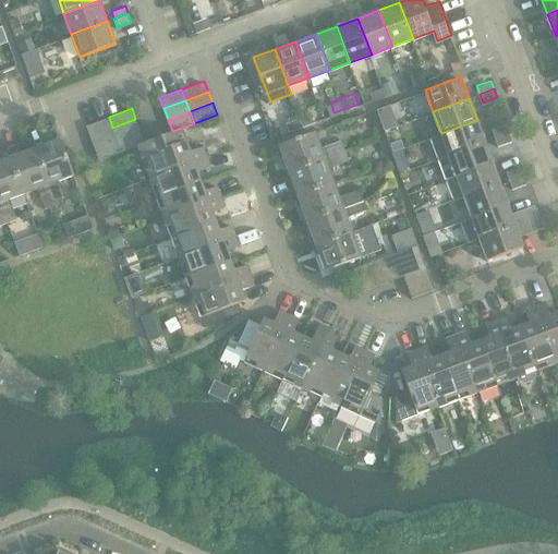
[(86,124),(91,135),(112,128),(109,117),(86,124)]
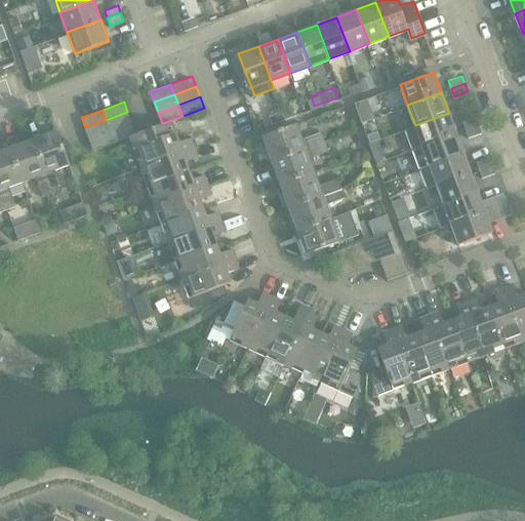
[(131,122),(127,112),(106,120),(110,130),(131,122)]
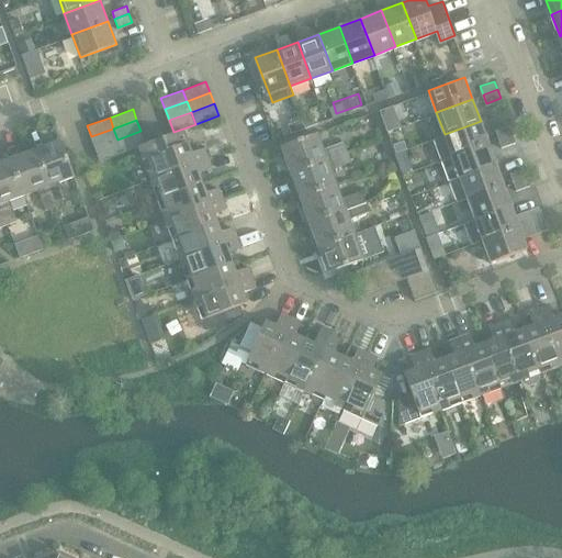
[(451,154),(489,141),(481,121),(445,134),(451,154)]
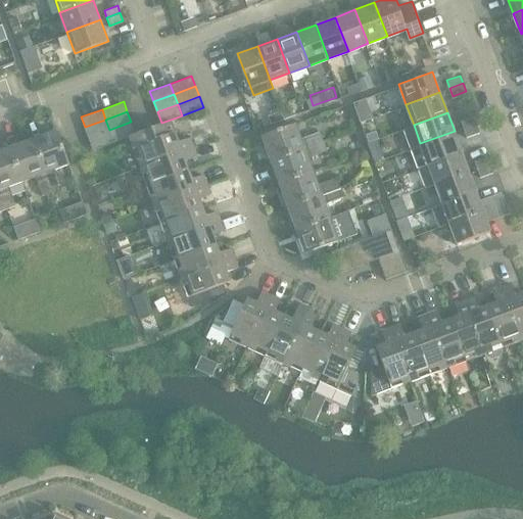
[(462,120),(465,128),(477,123),(474,114),(462,120)]
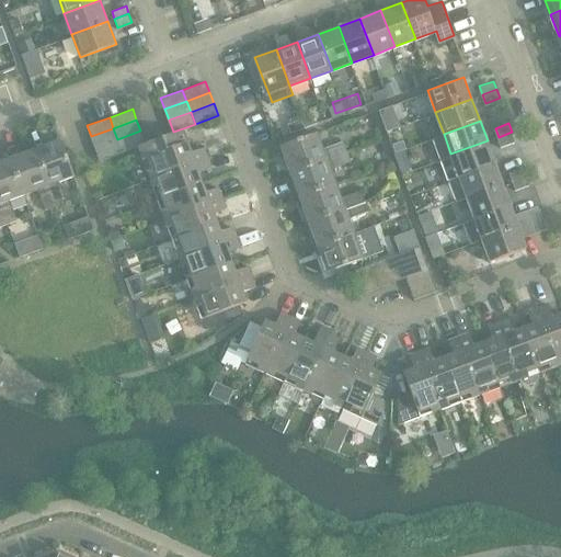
[(117,139),(113,128),(91,136),(95,147),(117,139)]
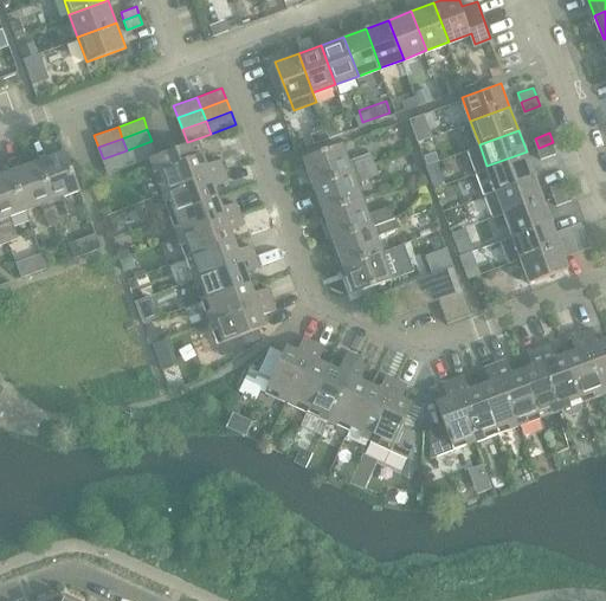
[(149,156),(162,192),(224,168),(220,157),(206,162),(198,139),(187,142),(156,153),(149,156)]
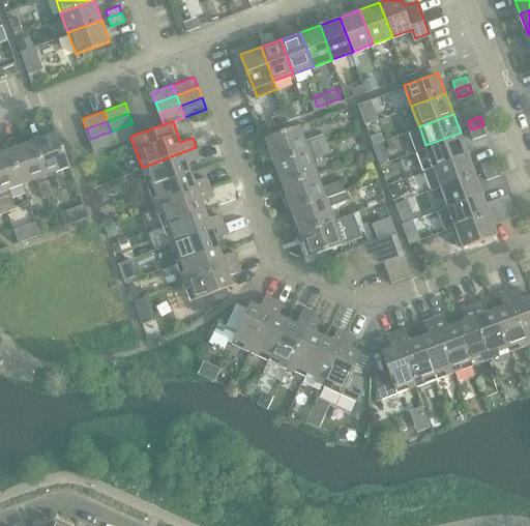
[(133,123),(111,132),(115,142),(130,137),(137,134),(133,123)]
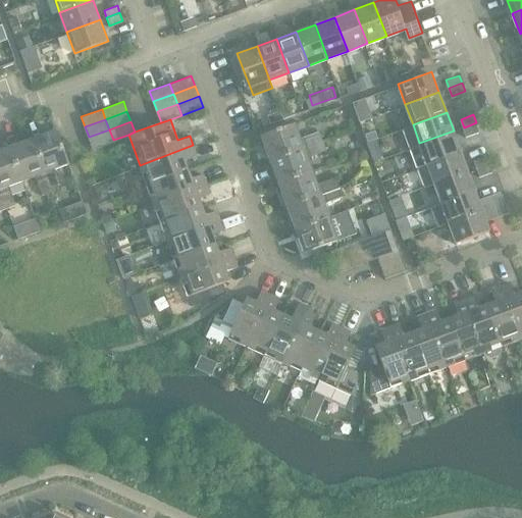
[(261,135),(270,158),(322,139),(319,130),(301,136),(296,121),(261,135)]
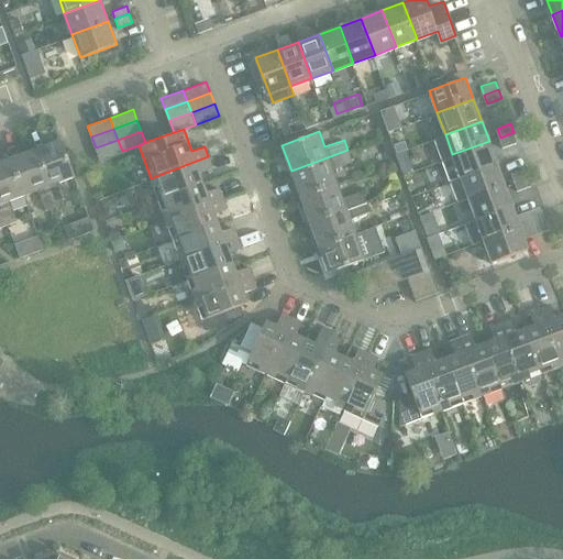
[(517,141),(514,132),(500,138),(503,146),(517,141)]
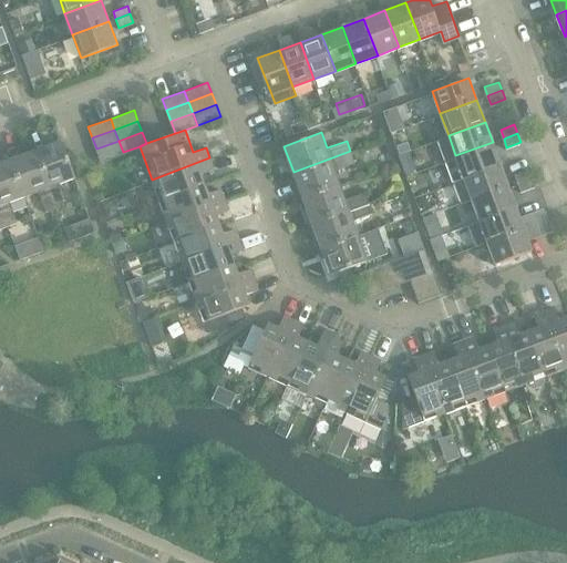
[(61,140),(34,150),(55,206),(68,203),(60,182),(74,176),(61,140)]
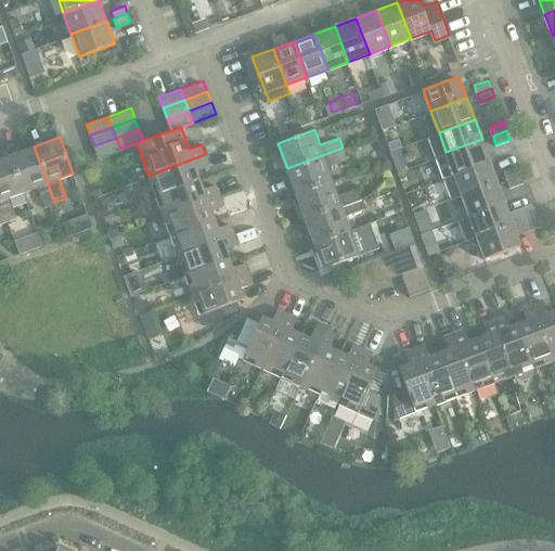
[(120,149),(116,138),(94,145),(98,157),(120,149)]
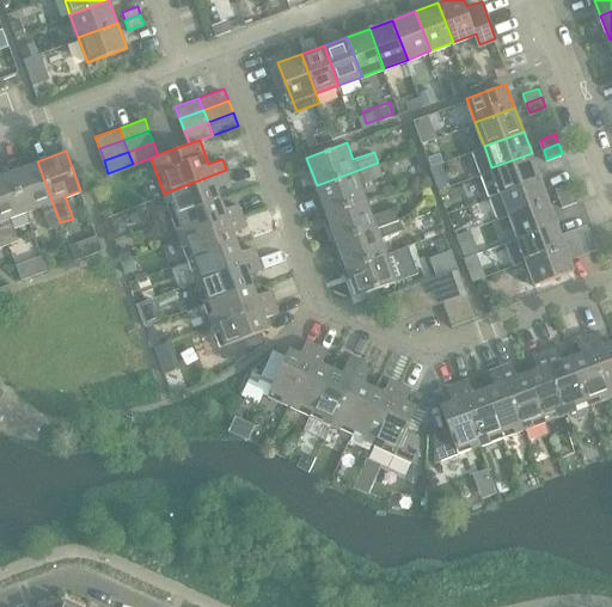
[(501,191),(540,177),(532,153),(491,167),(501,191)]
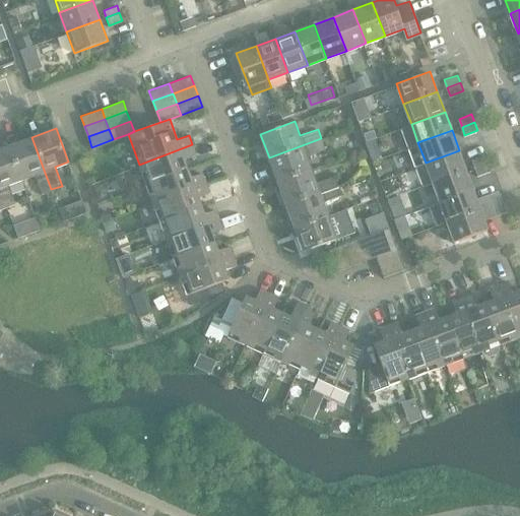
[(42,193),(51,189),(31,137),(8,145),(21,180),(35,175),(42,193)]
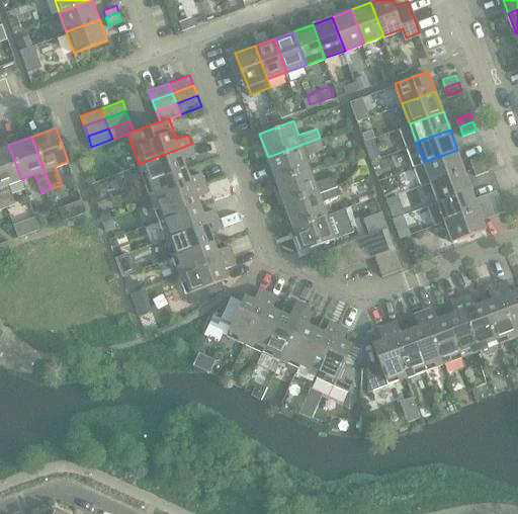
[(276,180),(310,168),(305,155),(324,148),(320,138),(268,157),(276,180)]
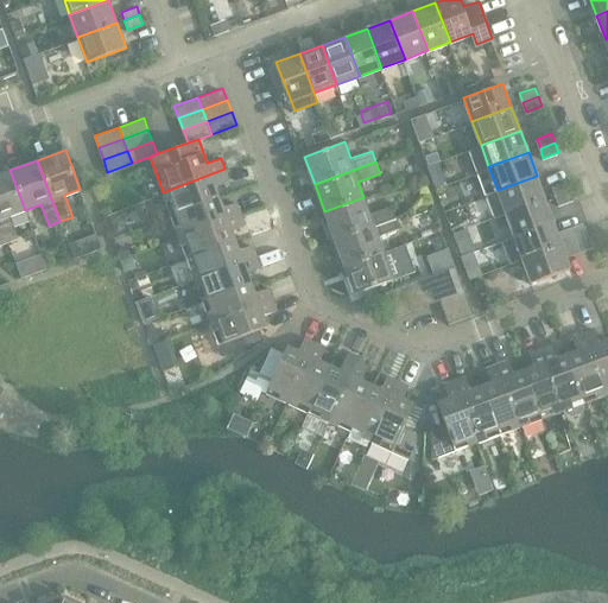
[(170,214),(219,196),(215,185),(229,181),(225,169),(163,192),(170,214)]
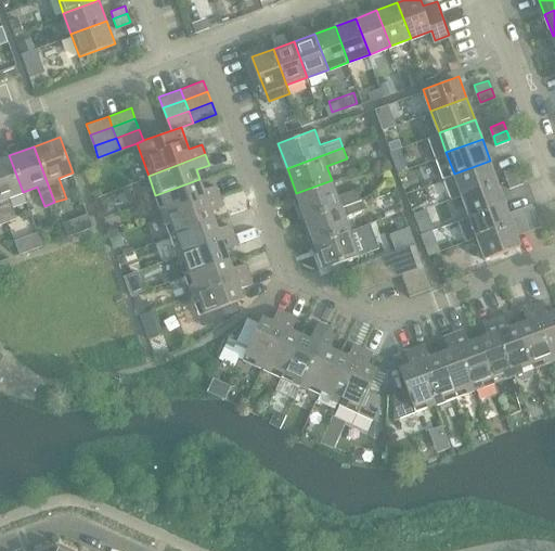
[(9,155),(0,158),(0,205),(5,221),(16,217),(9,196),(23,192),(9,155)]
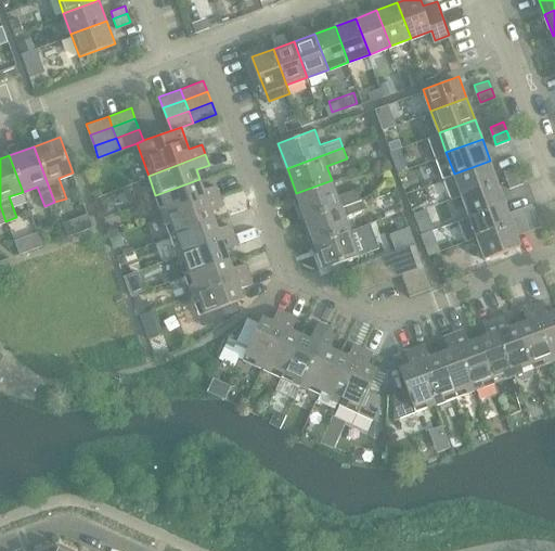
[(462,194),(498,181),(490,161),(454,174),(462,194)]
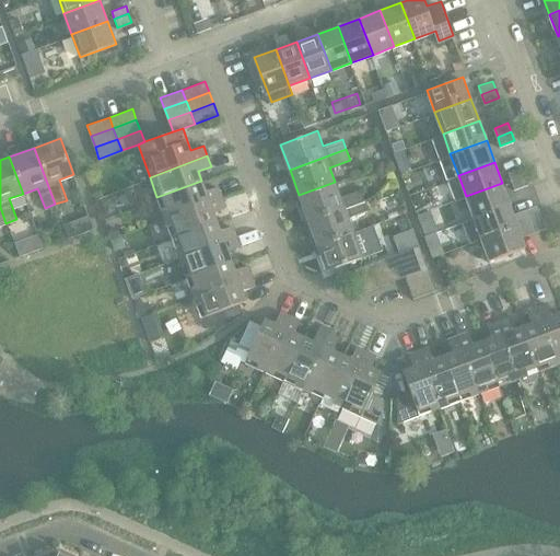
[(509,172),(511,181),(525,175),(522,166),(509,172)]
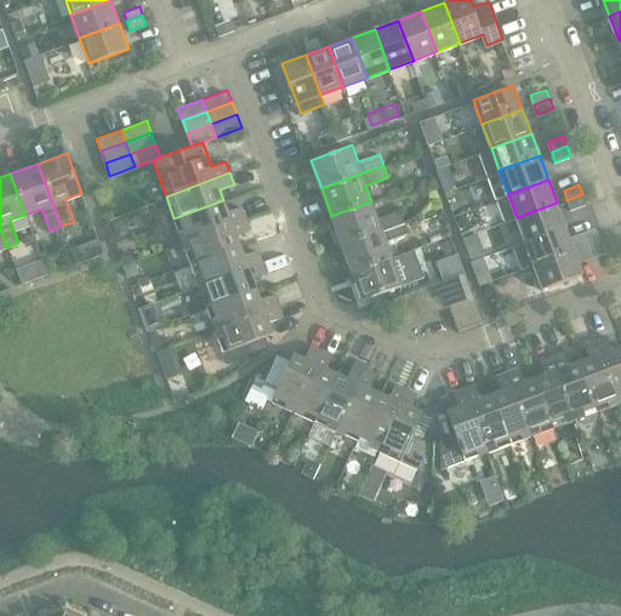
[(586,204),(582,194),(567,200),(570,210),(586,204)]
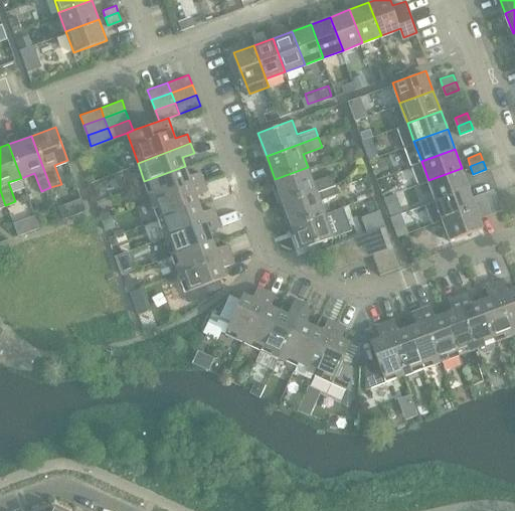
[(151,199),(203,180),(200,170),(188,174),(185,166),(144,181),(151,199)]
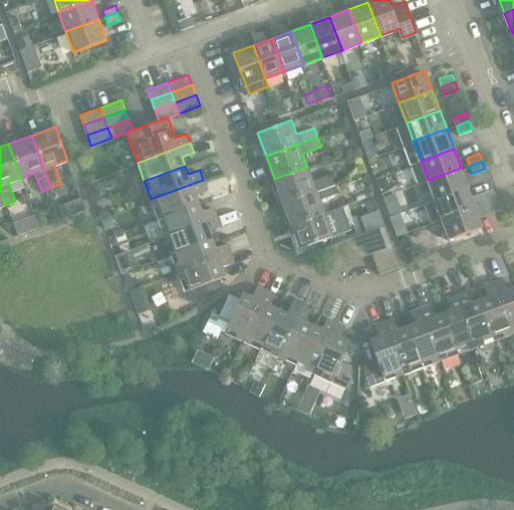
[(283,202),(334,182),(331,172),(312,179),(307,167),(274,179),(283,202)]
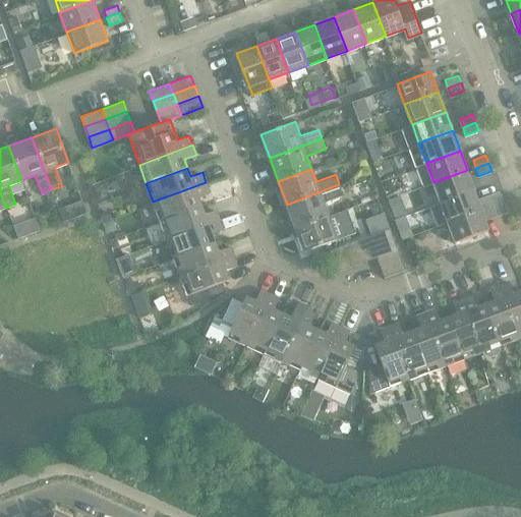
[(441,203),(474,189),(467,170),(433,182),(441,203)]
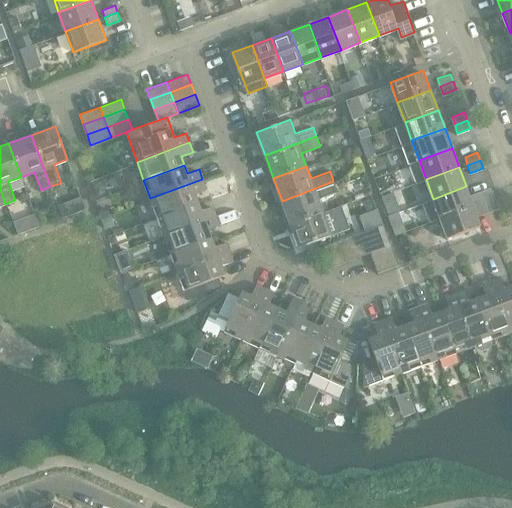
[(157,216),(197,201),(194,192),(206,188),(202,179),(150,198),(157,216)]
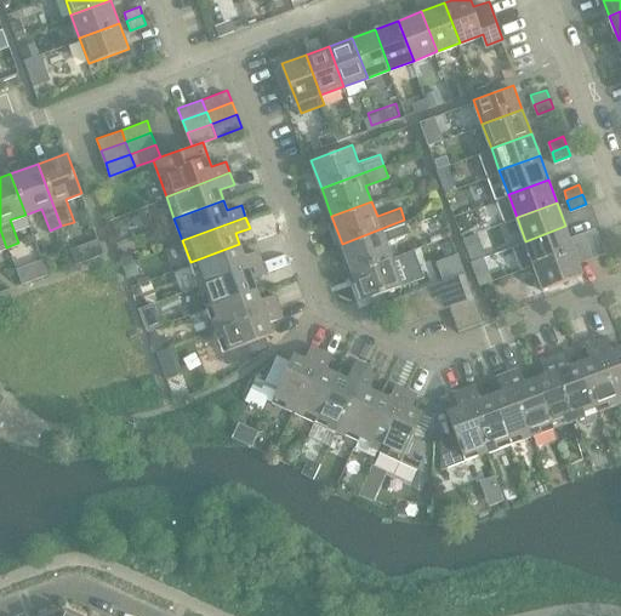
[(352,271),(392,256),(386,240),(409,232),(404,220),(342,244),(352,271)]
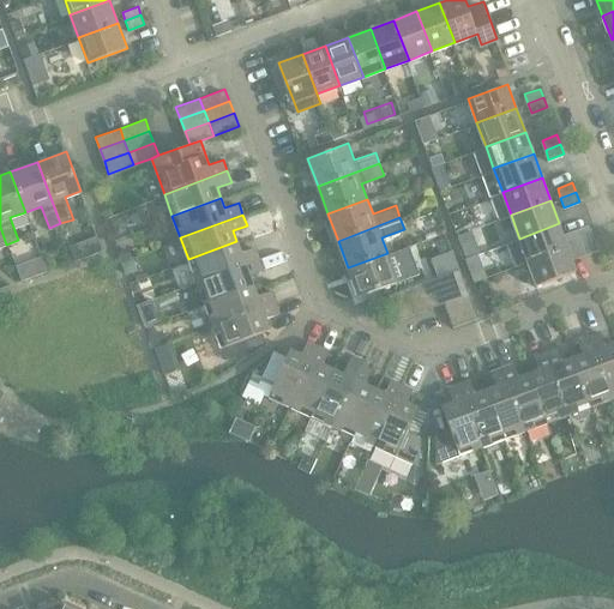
[(577,254),(601,246),(593,221),(569,229),(577,254)]
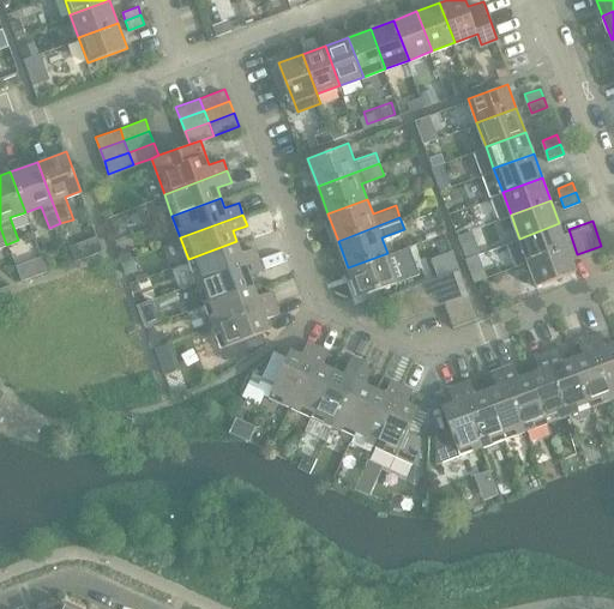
[(528,261),(567,246),(559,223),(519,239),(528,261)]
